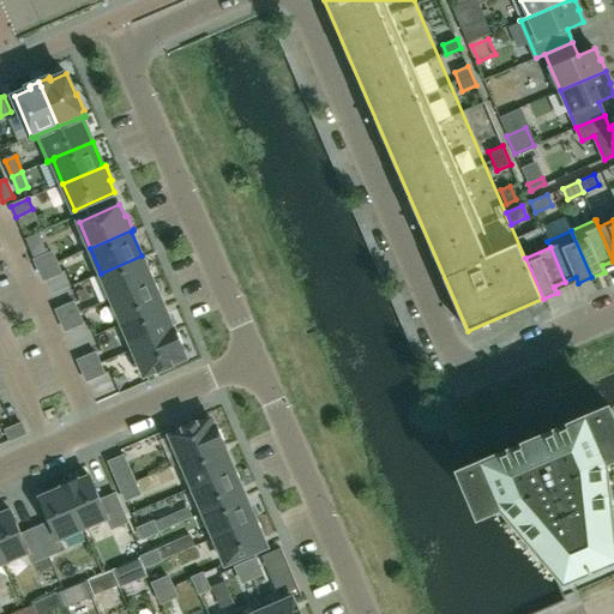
[(40,270),(56,263),(52,252),(35,260),(40,270)]
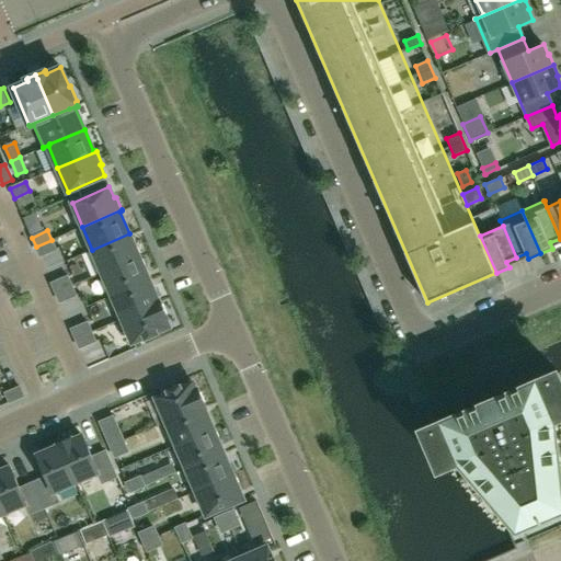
[(129,233),(92,250),(102,273),(141,255),(136,242),(134,243),(129,233)]
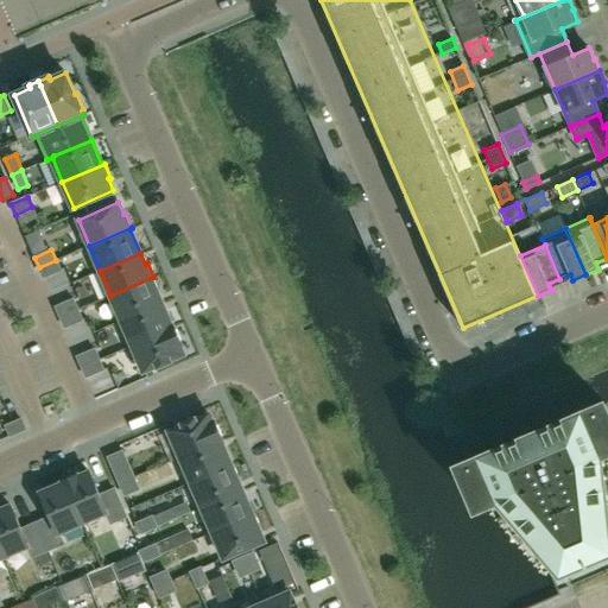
[(61,270),(56,260),(39,267),(43,278),(61,270)]
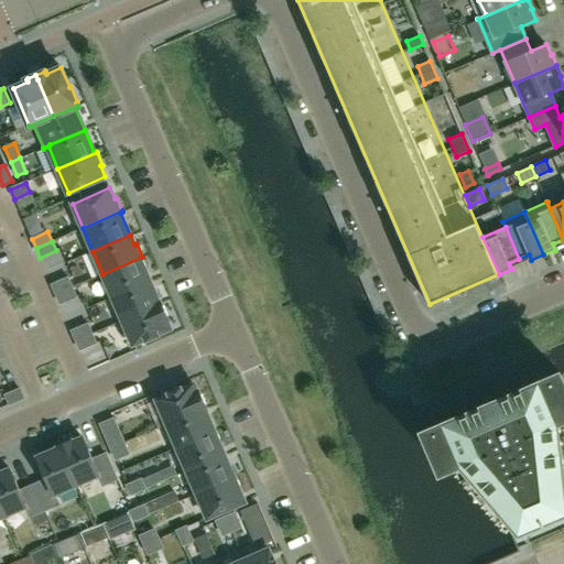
[(102,274),(112,296),(150,281),(145,271),(148,270),(142,257),(102,274)]
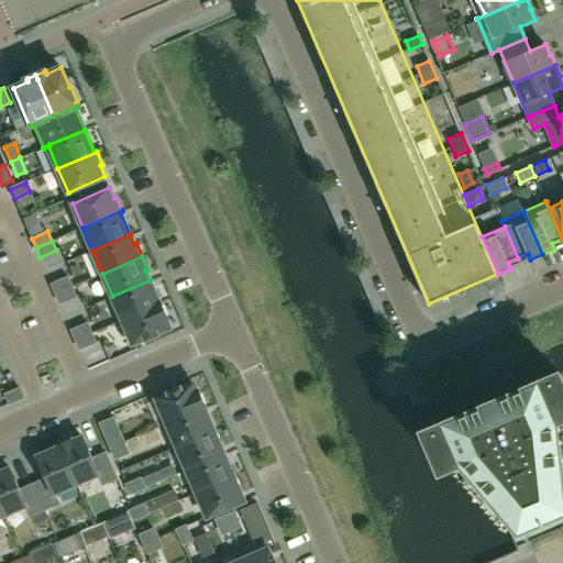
[(52,284),(56,294),(72,287),(67,277),(52,284)]
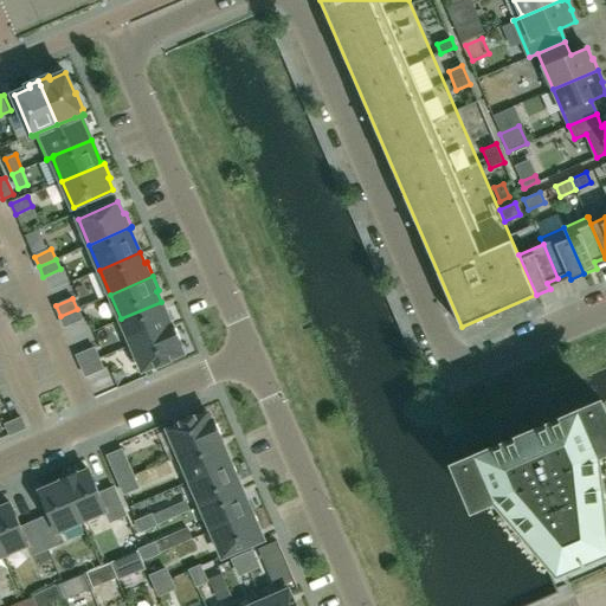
[(171,326),(161,302),(121,318),(131,343),(174,326),(174,324),(171,326)]
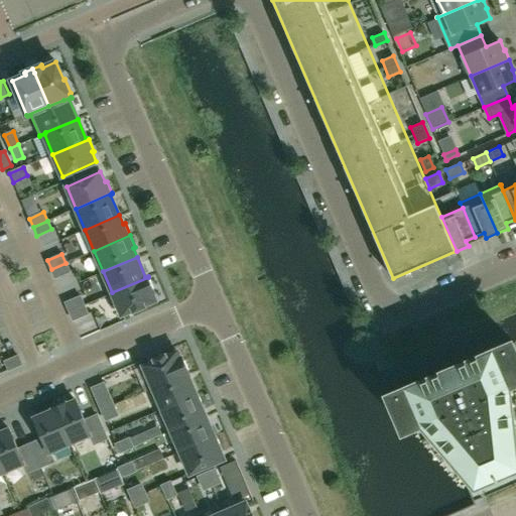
[(70,271),(66,263),(51,269),(54,278),(70,271)]
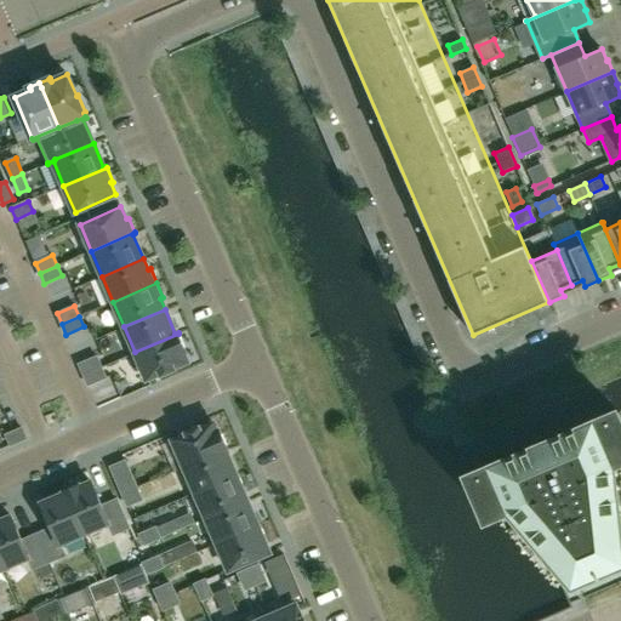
[(178,334),(135,352),(147,379),(161,372),(161,374),(174,369),(172,368),(187,362),(183,353),(187,352),(178,334)]
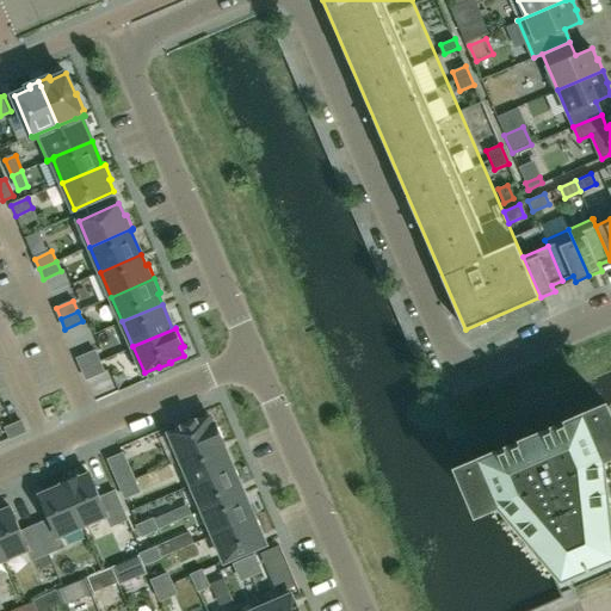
[(78,358),(82,369),(99,362),(94,351),(78,358)]
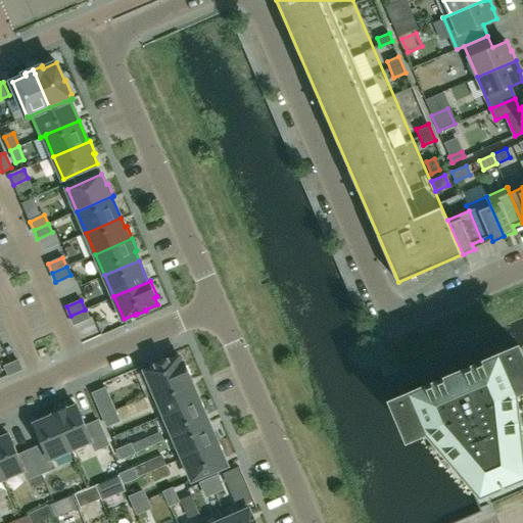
[(85,310),(70,316),(74,324),(89,318),(85,310)]
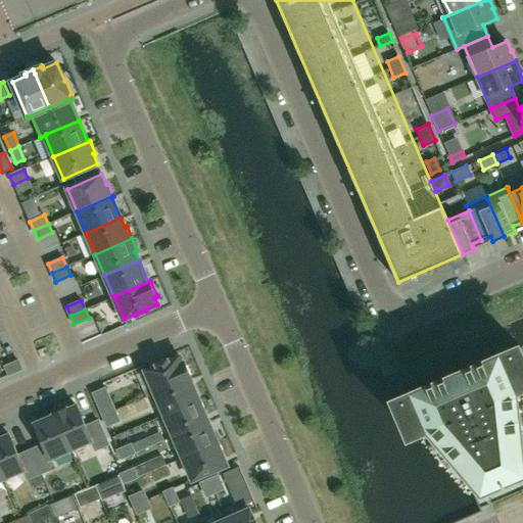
[(395,405),(393,406),(409,437),(418,436),(428,447),(435,459),(434,466),(443,468),(449,475),(465,492),(468,491),(480,485),(483,489),(522,472),(522,348),(402,401),(395,405)]
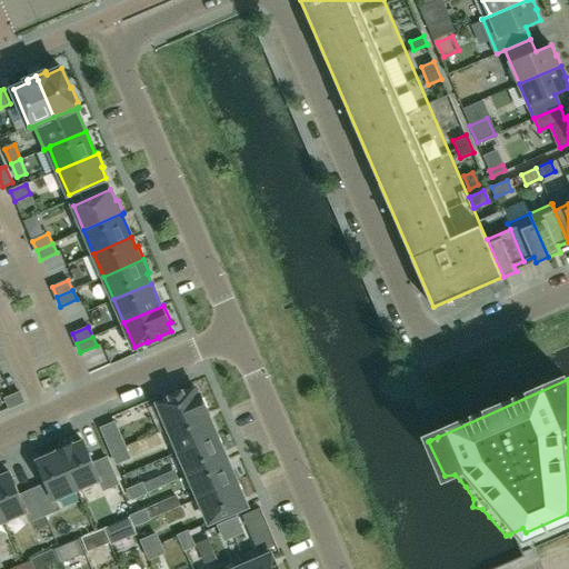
[(169,428),(209,411),(201,395),(199,396),(196,388),(182,393),(182,392),(171,397),(172,398),(159,403),(169,428)]
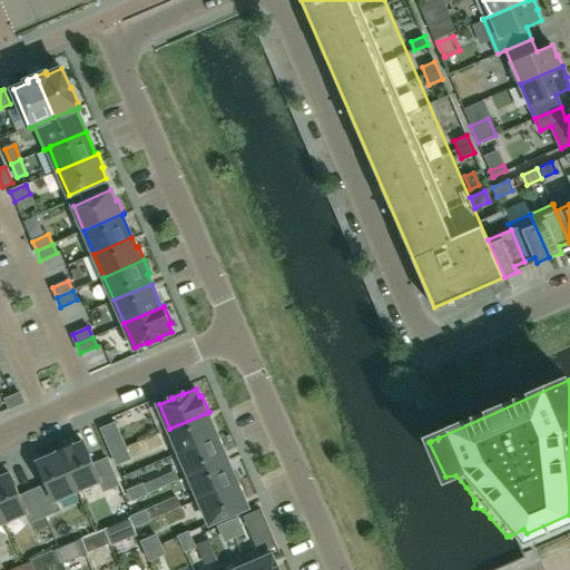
[(20,393),(6,399),(10,409),(23,402),(20,393)]
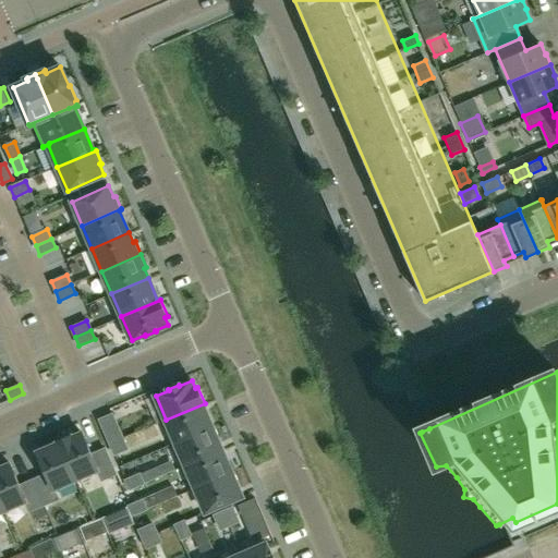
[(205,404),(205,403),(166,420),(176,443),(214,426),(214,425),(211,426),(203,405),(205,404)]
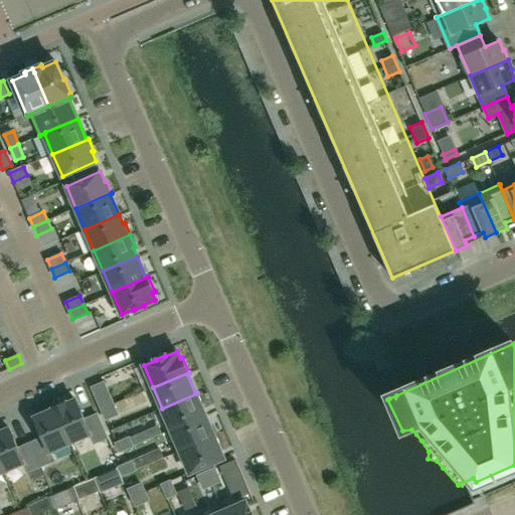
[(92,387),(102,410),(114,405),(104,382),(92,387)]
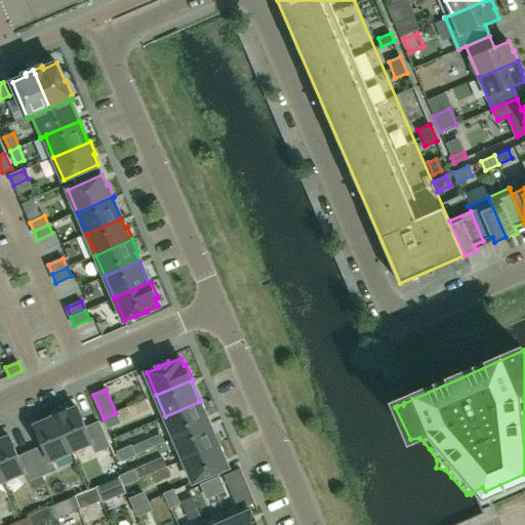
[(165,416),(174,438),(208,423),(205,413),(207,413),(201,401),(165,416)]
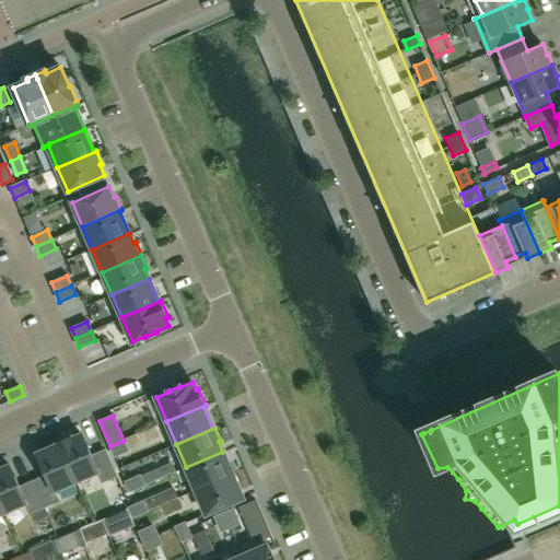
[(58,442),(58,445),(74,481),(97,471),(102,482),(116,476),(105,451),(92,456),(82,434),(71,439),(70,436),(58,442)]
